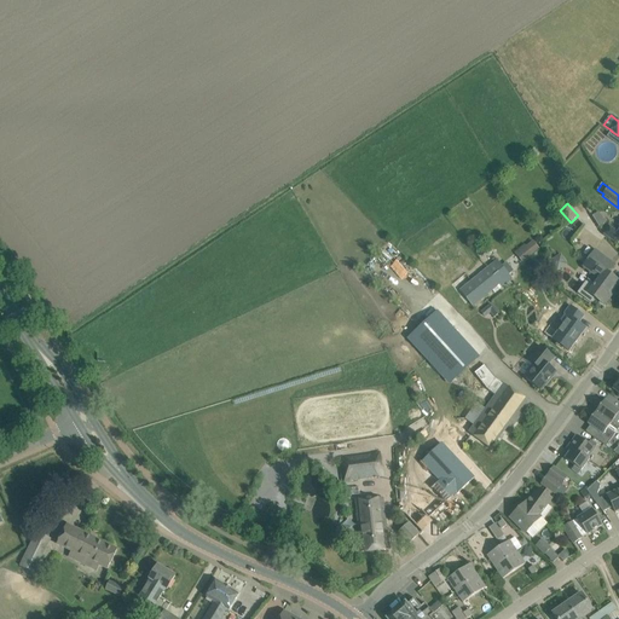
[(618,225),(618,226),(618,231),(618,232),(609,225),(603,233),(614,242),(615,241),(618,242),(618,225)]
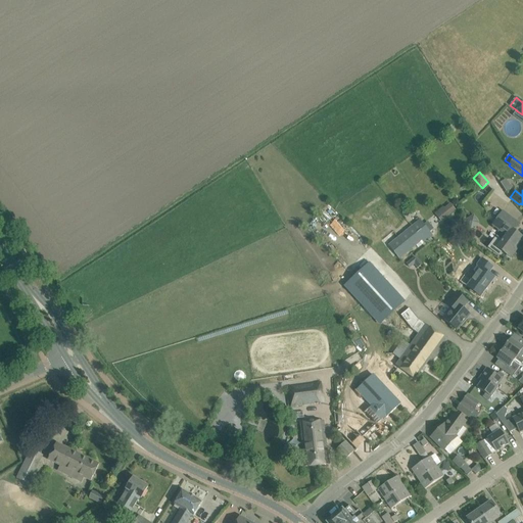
[(448,202),(434,214),(441,223),(456,210),(448,202)]
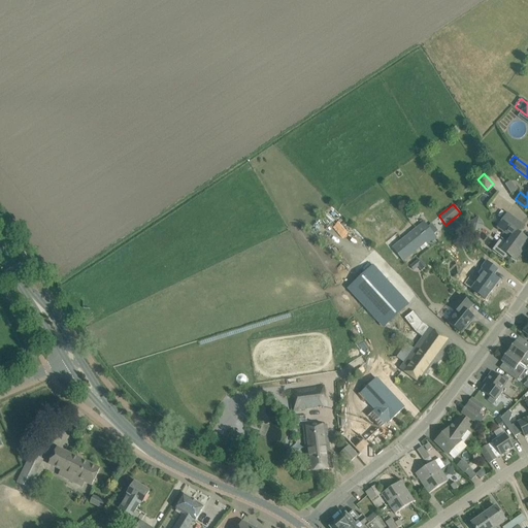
[(501,238),(492,250),(504,259),(507,254),(514,259),(522,246),(524,248),(527,241),(527,240),(519,234),(525,226),(507,213),(497,228),(502,232),(503,230),(510,235),(509,237),(506,242),(501,238)]
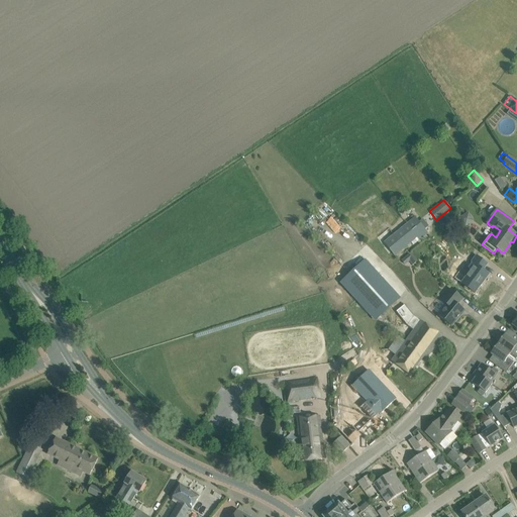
[(464,225),(473,220),(469,212),(459,216),(464,225)]
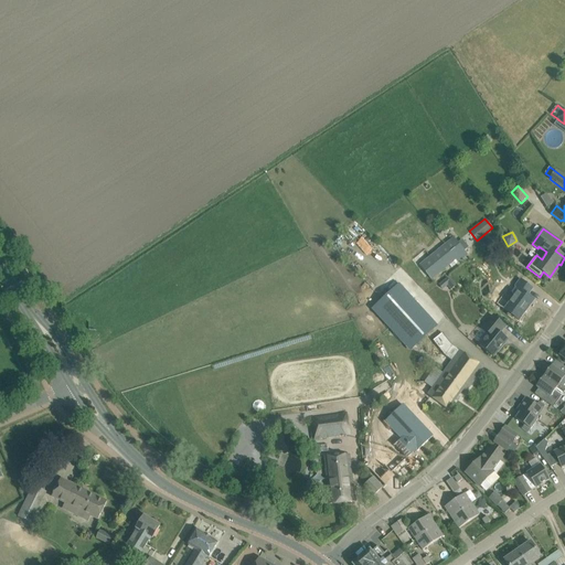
[(419,265),(432,280),(466,253),(454,237),(419,265)]
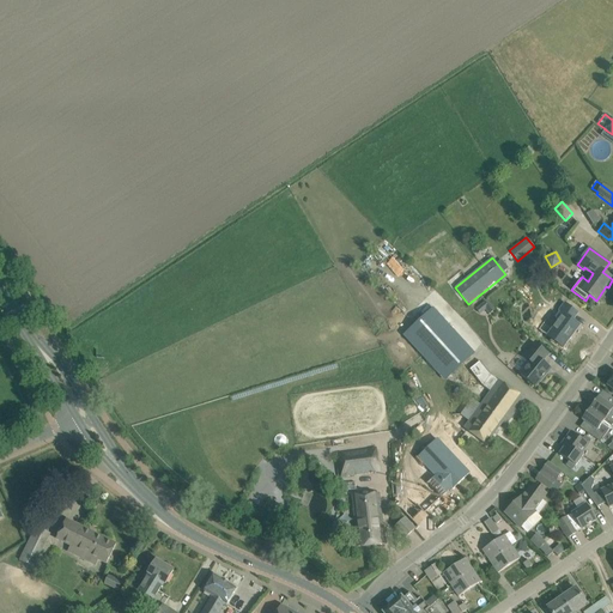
[(477,309),(480,315),(486,310),(490,315),(496,309),(486,302),(477,309)]
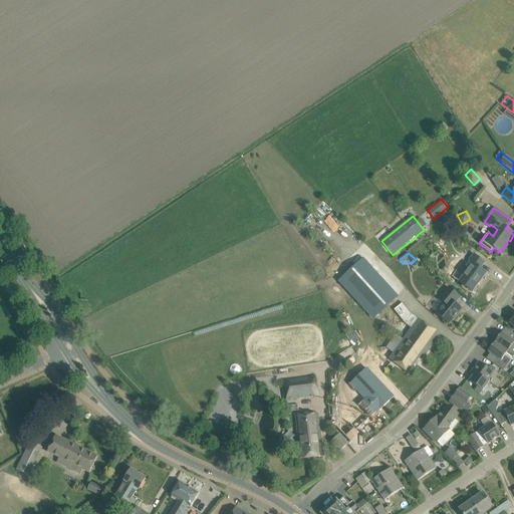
[(457,270),(452,277),(464,285),(472,291),(473,291),(472,290),(480,280),(480,281),(486,273),(480,269),(485,263),(476,256),(474,255),(466,266),(463,263),(458,270),(457,270)]
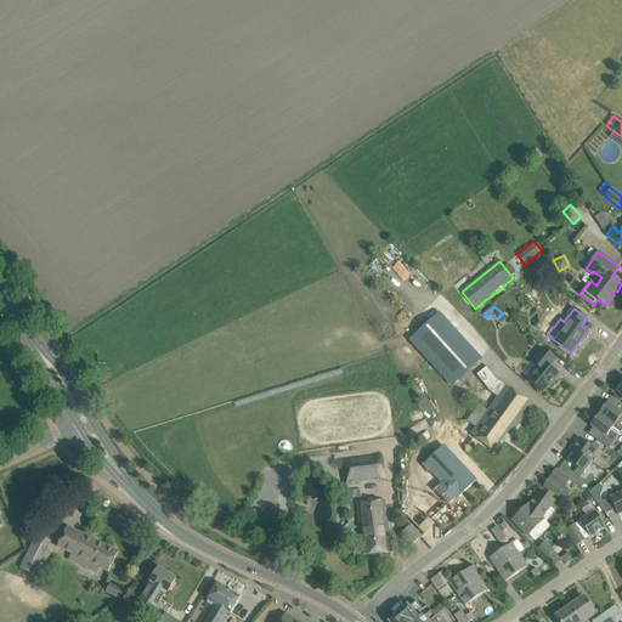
[(444,311),(414,337),(452,380),(482,356),(444,311)]
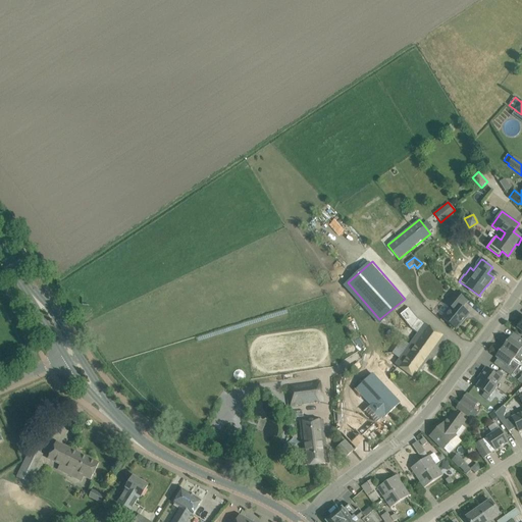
[(469,314),(468,313),(462,308),(467,301),(456,292),(446,304),(452,308),(442,319),(456,329),(469,314)]
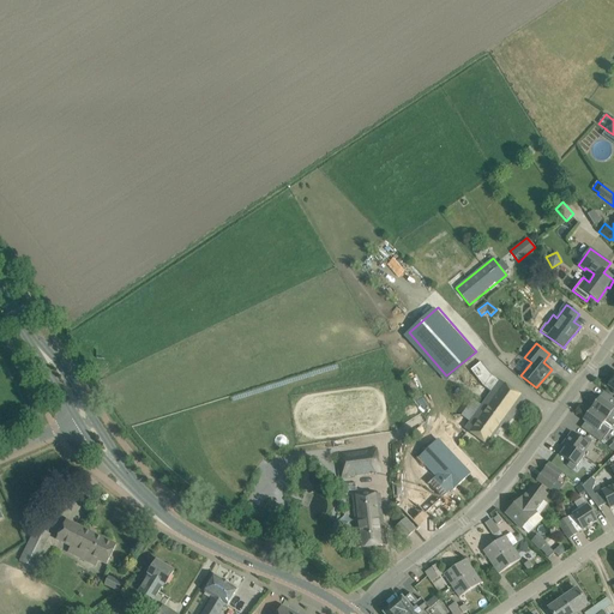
[(470,422),(465,429),(479,438),(488,445),(504,423),(507,426),(527,399),(516,392),(500,380),(492,375),(486,384),(485,385),(493,391),(487,399),(482,405),(470,422)]
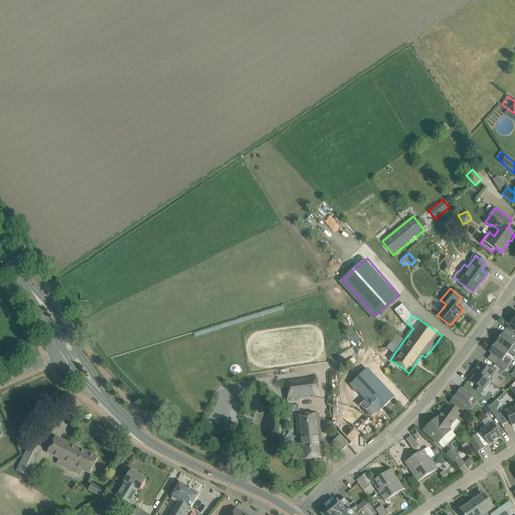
[(497,338),(495,342),(514,356),(514,336),(512,340),(503,333),(499,339),(497,338)]
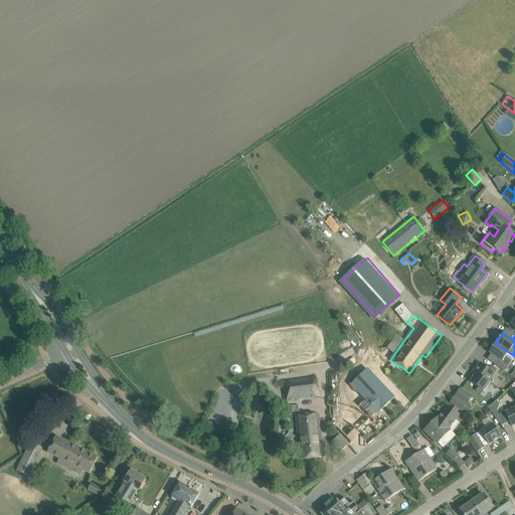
[(493,347),(489,352),(498,359),(495,364),(504,371),(510,362),(514,356),(495,342),(492,346),(493,347)]
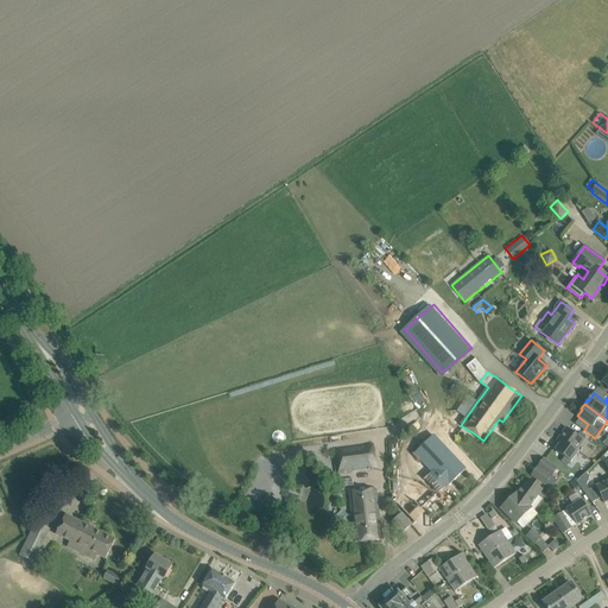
[(567,428),(559,438),(576,450),(586,437),(580,432),(577,436),(567,428)]
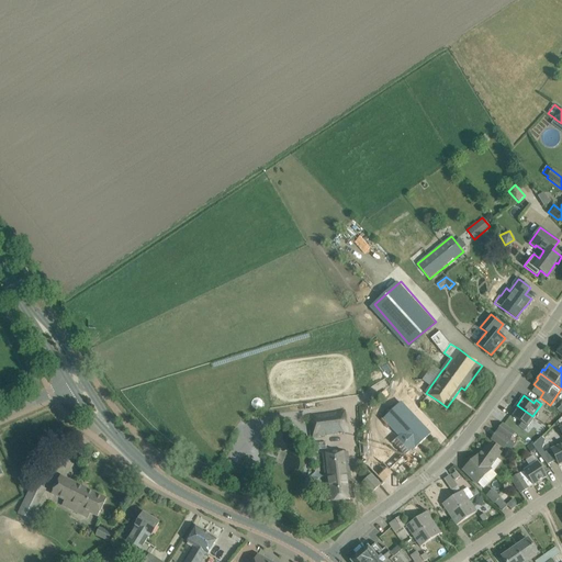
[(430,434),(423,426),(402,403),(384,419),(401,437),(368,468),(383,483),(393,473),(390,470),(412,450),(413,451),(430,434)]
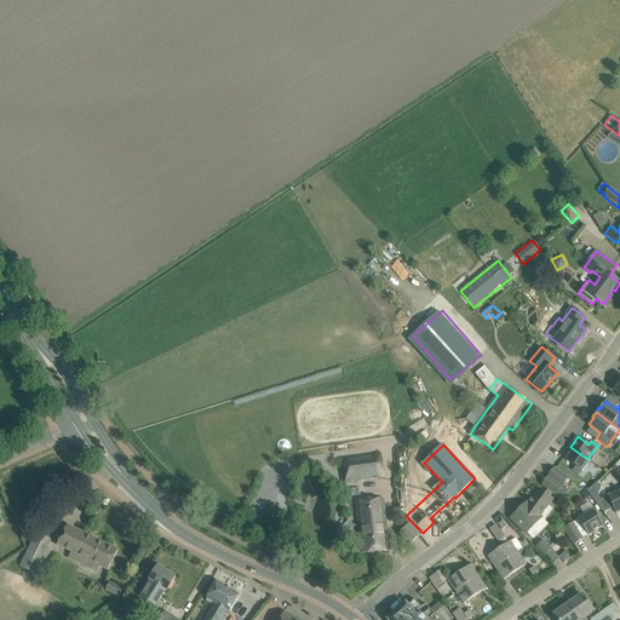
[(587,459),(570,447),(568,451),(570,453),(566,459),(575,466),(573,470),(579,475),(589,461),(587,460),(587,459)]
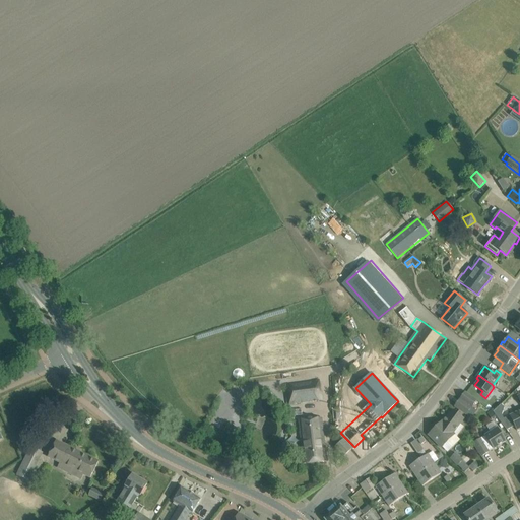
[(321,382),(286,386),(289,405),(323,401),(321,382)]
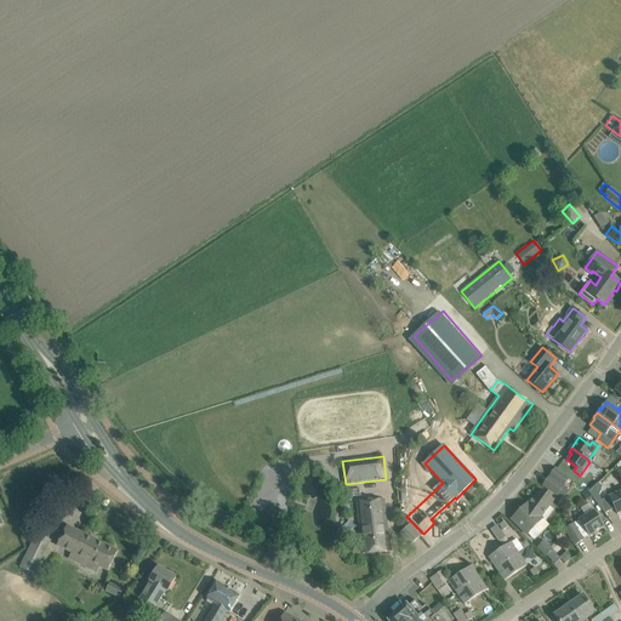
[(556,468),(550,477),(564,486),(569,479),(556,468)]
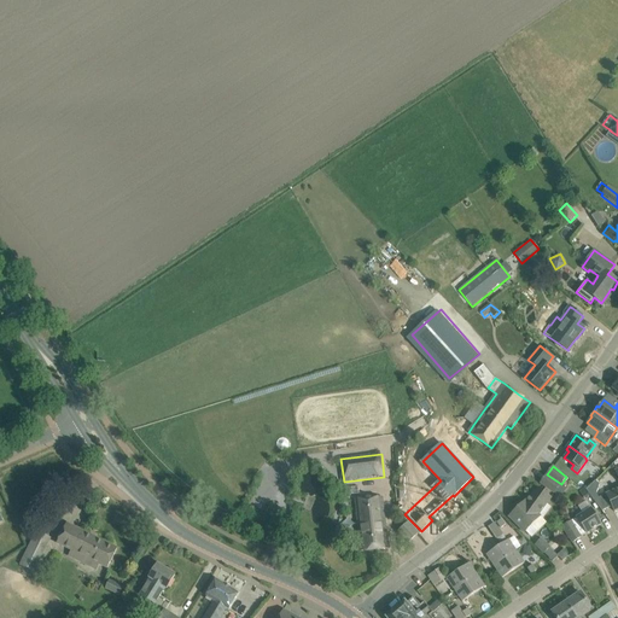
[(595,482),(587,490),(590,496),(602,511),(612,506),(614,512),(617,509),(617,468),(614,471),(617,477),(617,487),(606,494),(599,497),(596,494),(599,487),(600,485),(595,482)]
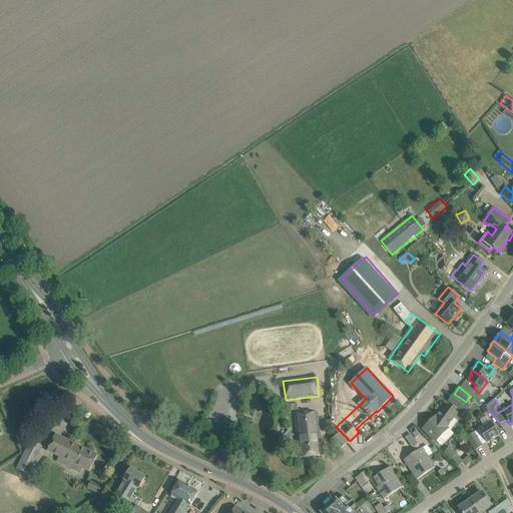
[(446,405),(437,417),(447,428),(447,427),(458,413),(455,412),(458,408),(461,410),(466,402),(454,394),(449,401),(454,405),(451,408),(446,405)]
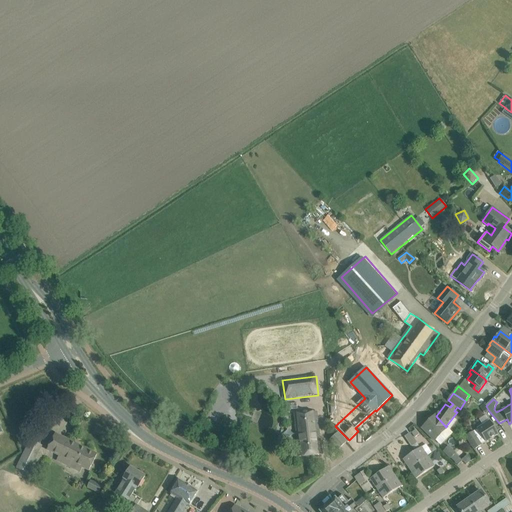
[(294,413),(299,457),(322,455),(317,411),(294,413)]
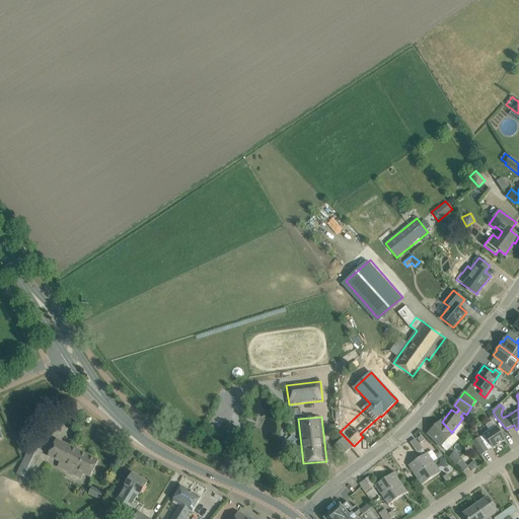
[(428,434),(441,447),(454,434),(452,433),(442,422),(441,421),(428,434)]
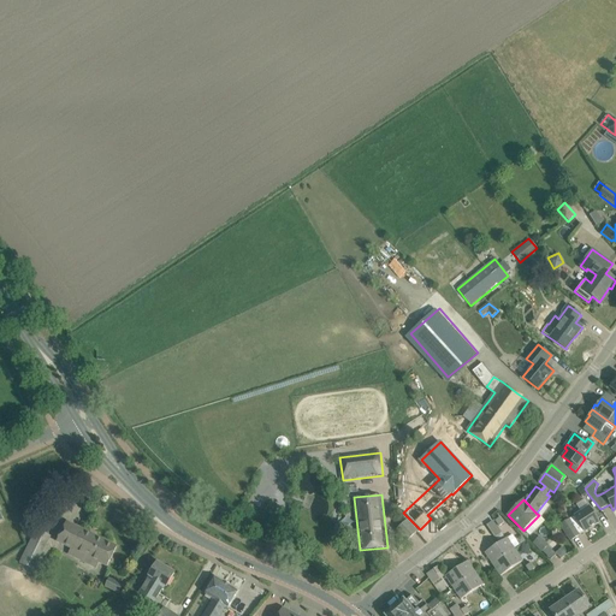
[(569,520),(561,525),(572,540),(580,535),(580,534),(585,531),(585,532),(599,522),(593,513),(590,507),(575,516),(576,519),(572,522),(569,520)]
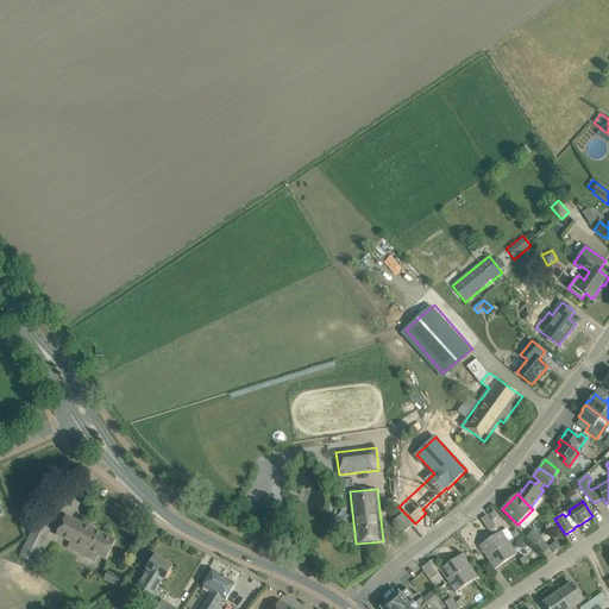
[(413,526),(402,514),(393,523),(403,535),(413,526)]
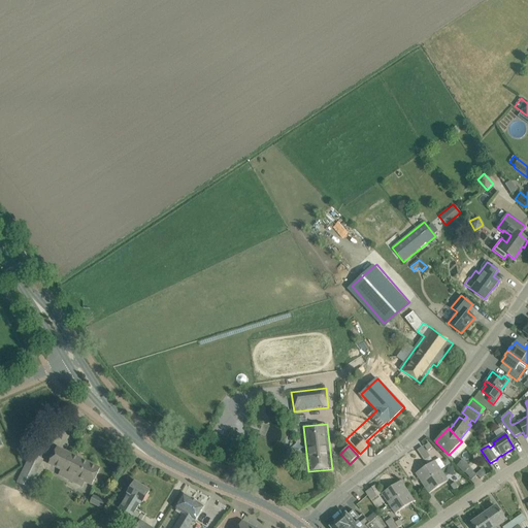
[(423,460),(429,456),(423,446),(417,450),(423,460)]
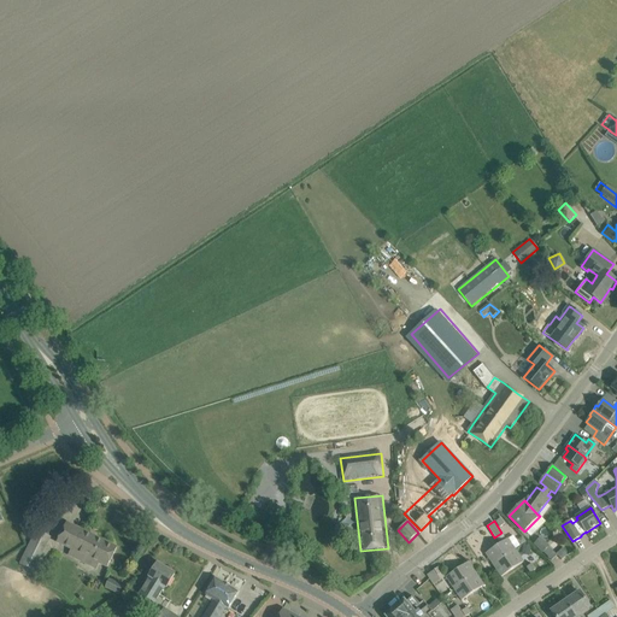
[(66,523),(57,542),(84,557),(82,562),(97,569),(99,563),(107,568),(117,548),(66,523)]
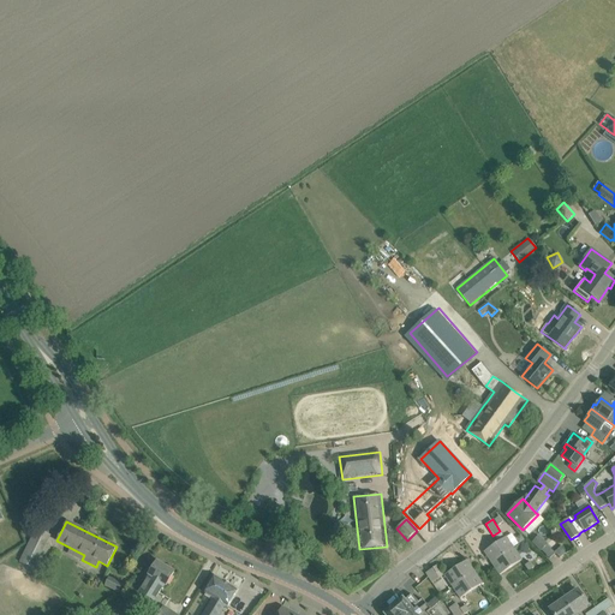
[(21,562),(34,569),(51,536),(37,529),(21,562)]
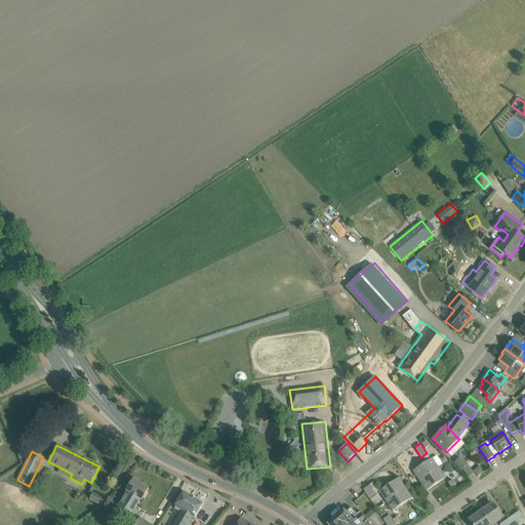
[(413,471),(420,482),(440,470),(433,458),(413,471)]
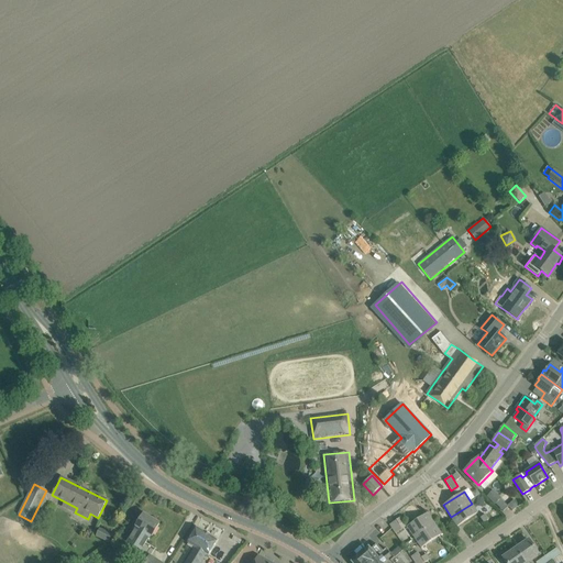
[(501,499),(493,492),(488,496),(496,504),(501,499)]
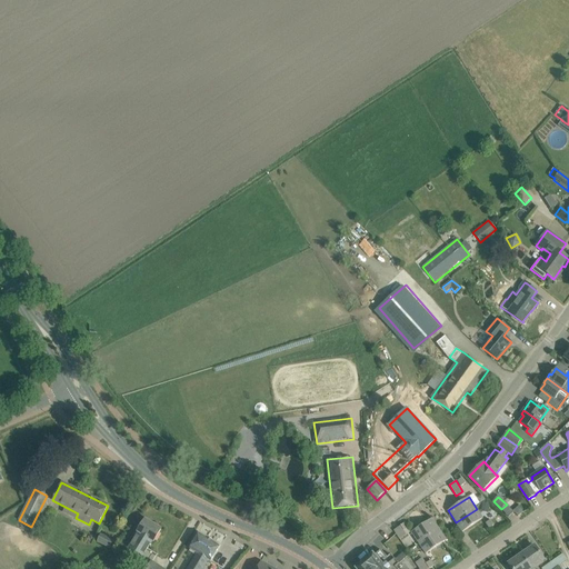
[(456,522),(462,532),(483,518),(477,509),(456,522)]
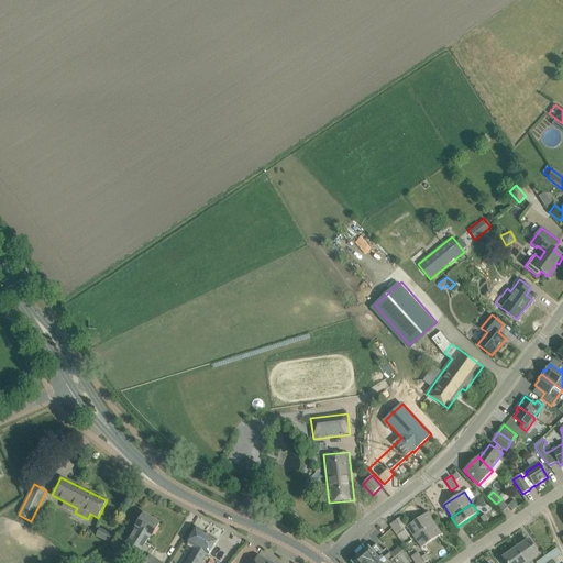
[(407,527),(415,538),(435,525),(428,512),(407,527)]
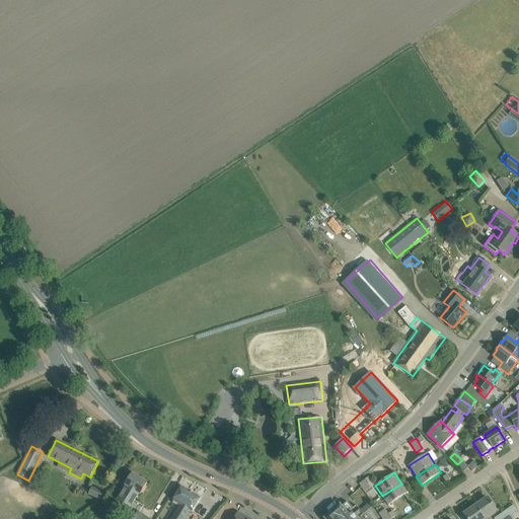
[(127,487),(119,500),(130,507),(139,494),(140,495),(142,492),(147,484),(133,474),(126,486),(127,487)]
